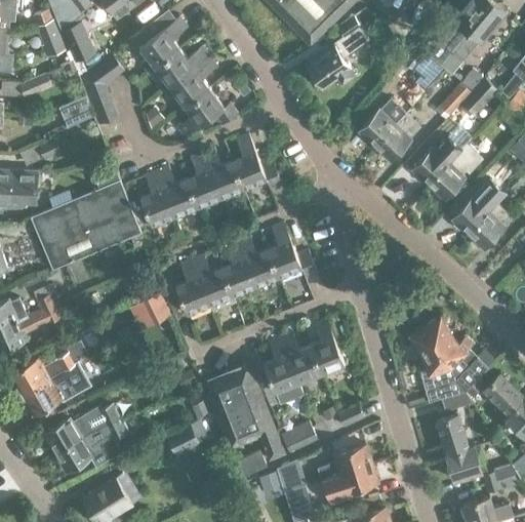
[(88,0),(73,0),(54,14),(61,32),(82,22),(80,12),(91,4),(88,0)]
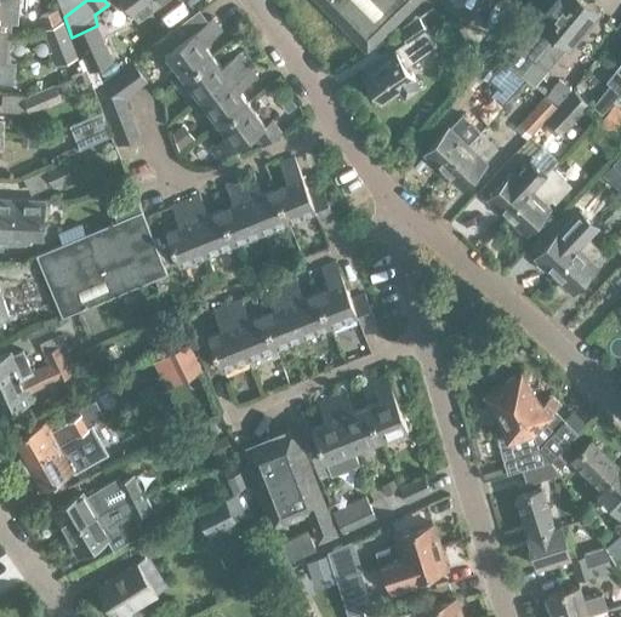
[(120,0),(138,24),(172,0),(171,0),(120,0)]
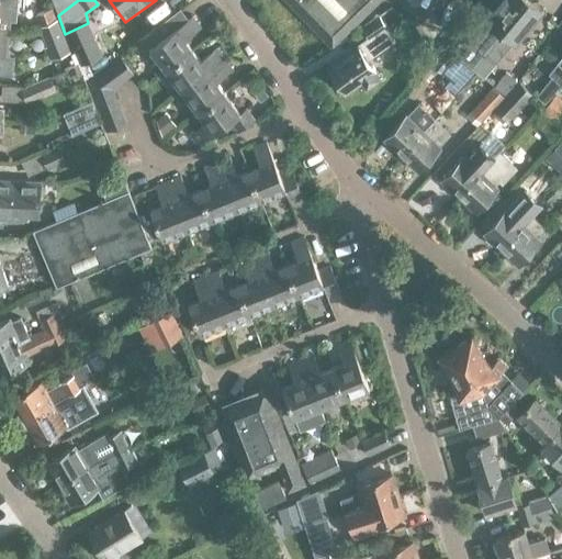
[(503,0),(484,23),(487,25),(472,44),(459,33),(446,49),(472,71),(528,1),(526,0),(503,0)]
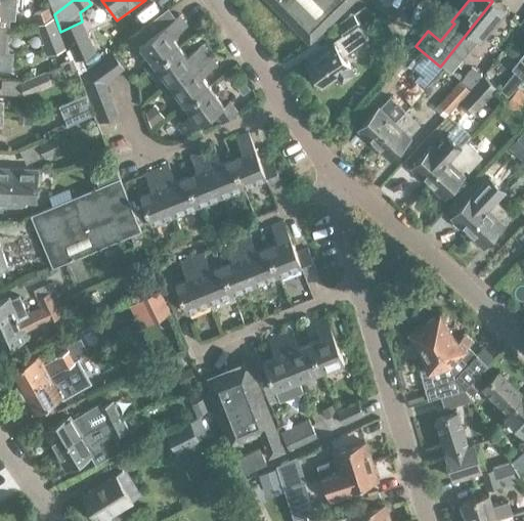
[(495,4),(492,1),(440,67),(445,71),(450,75),(477,43),(480,45),(507,13),(503,10),(501,3),(495,4)]
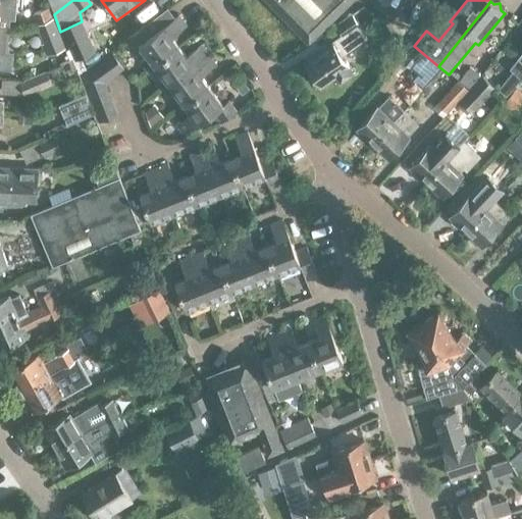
[(170,40),(185,29),(170,8),(169,7),(124,42),(133,52),(138,48),(152,67),(176,49),(170,40)]
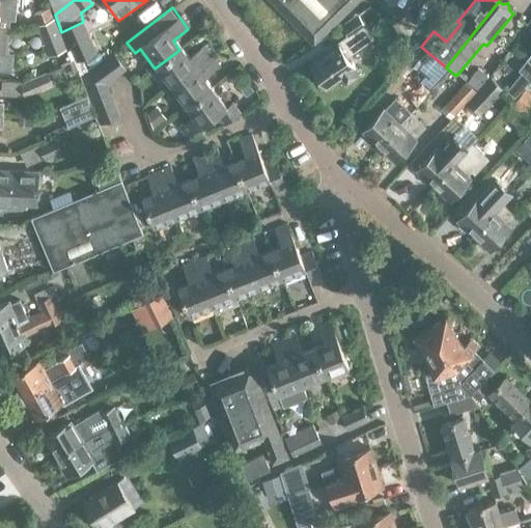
[(38,28),(54,22),(49,9),(33,16),(38,28)]
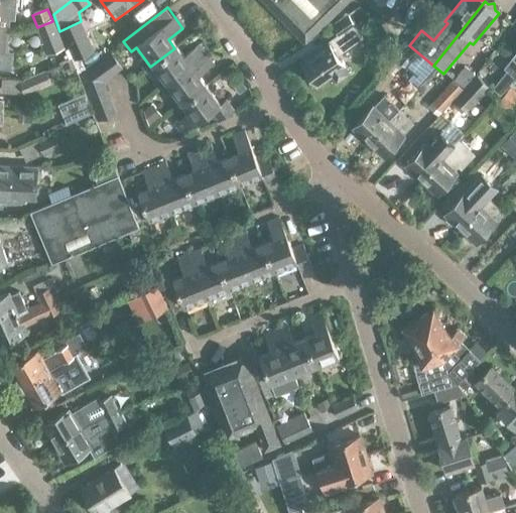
[(339,56),(364,38),(356,26),(355,24),(348,15),(332,27),(338,35),(299,62),(317,89),(332,78),(337,84),(349,75),(345,69),(347,68),(339,56)]
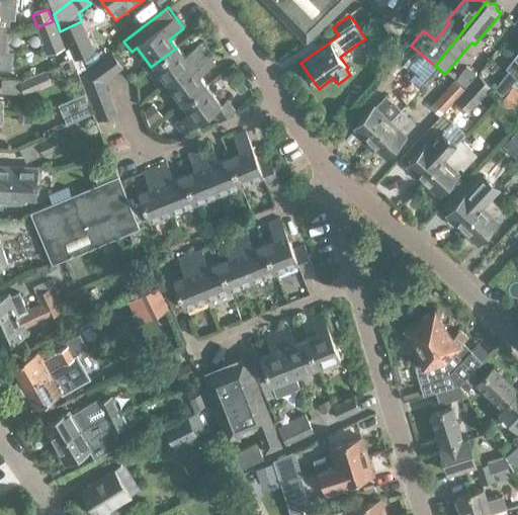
[(53,21),(37,27),(48,52),(63,46),(53,21)]
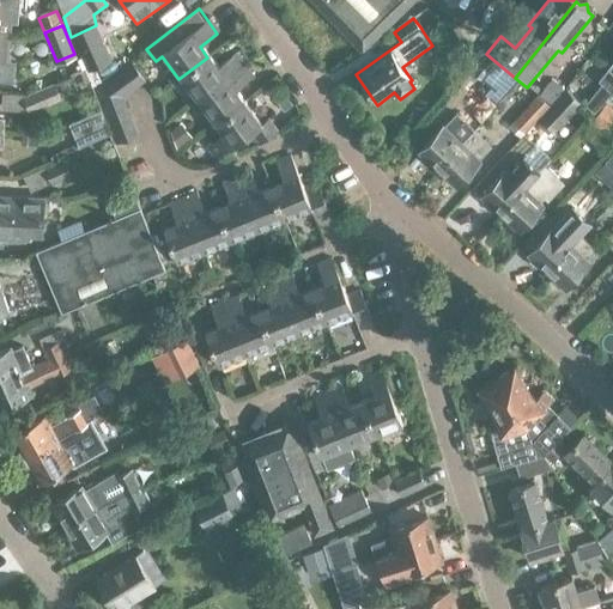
[(71,37),(87,74),(111,64),(96,25),(71,37)]
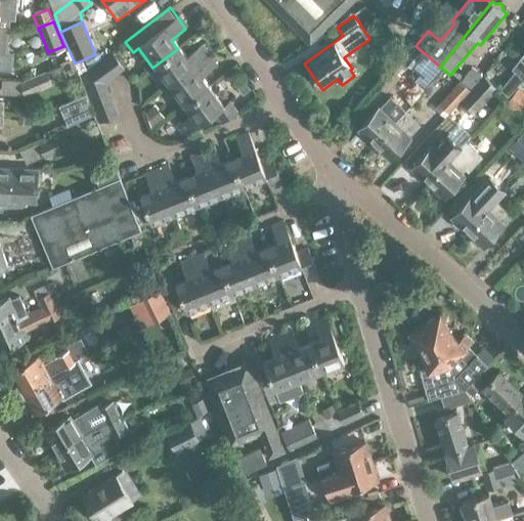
[(0,71),(11,72),(12,55),(6,54),(7,32),(9,32),(9,31),(0,30),(0,71)]
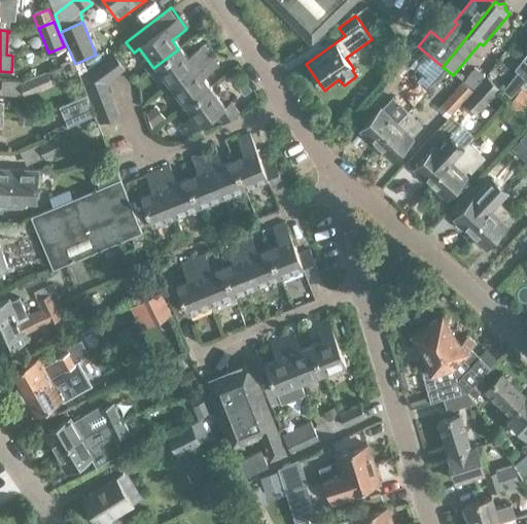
[(443,67),(418,46),(406,63),(413,69),(412,70),(421,77),(415,83),(426,94),(448,71),(443,67)]
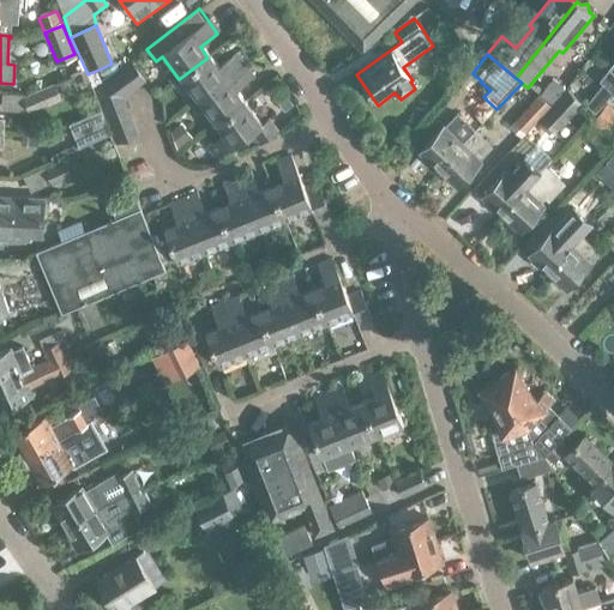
[(211,56),(181,79),(198,102),(246,66),(236,55),(220,68),(211,56)]
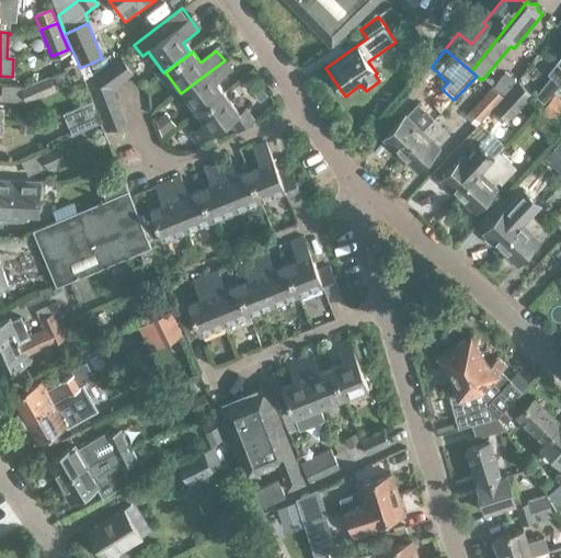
[(111,63),(107,66),(121,84),(134,76),(118,57),(111,63)]
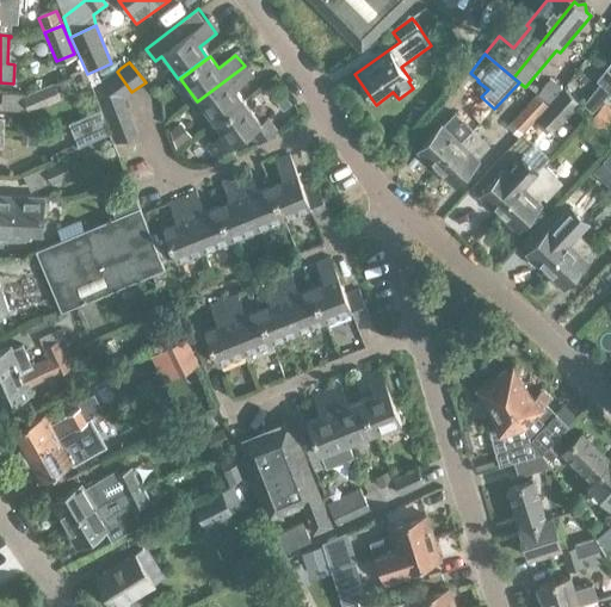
[(610,63),(597,84),(600,86),(582,106),(592,116),(598,109),(610,91),(610,63)]
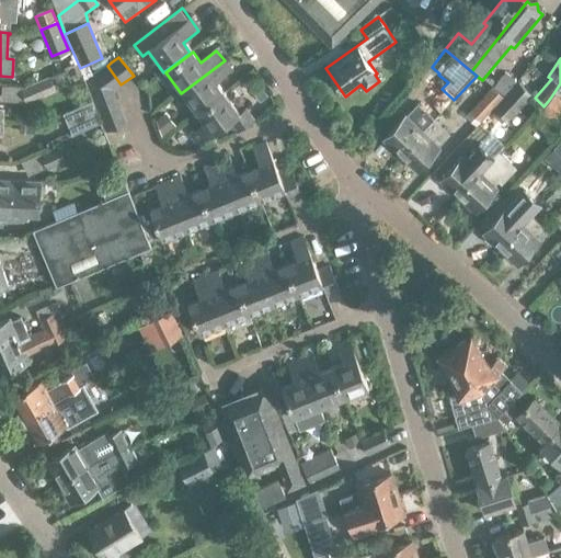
[(232,71),(225,60),(181,93),(197,115),(225,94),(217,83),(232,71)]
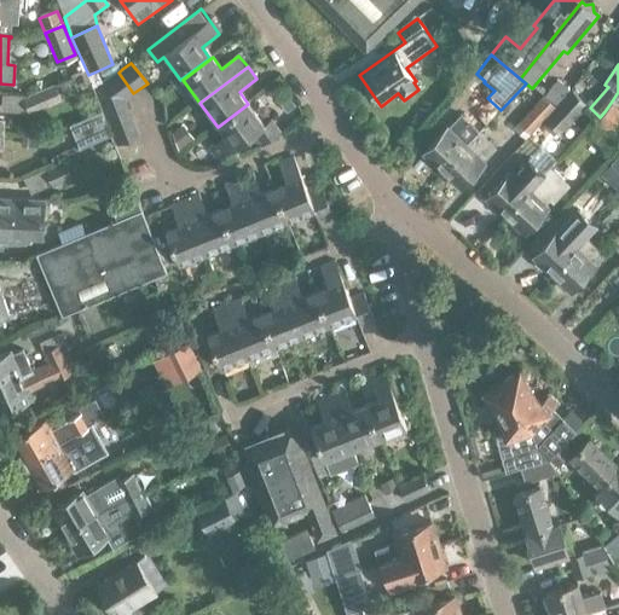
[(119,73),(93,91),(125,100),(133,93),(119,73)]
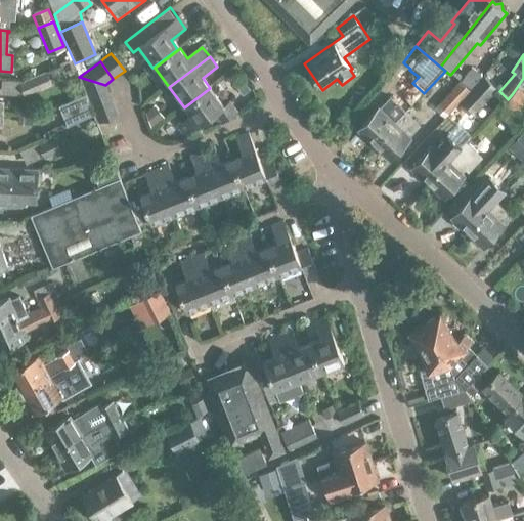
[(461,83),(470,92),(482,78),(472,69),(464,79),(461,83)]
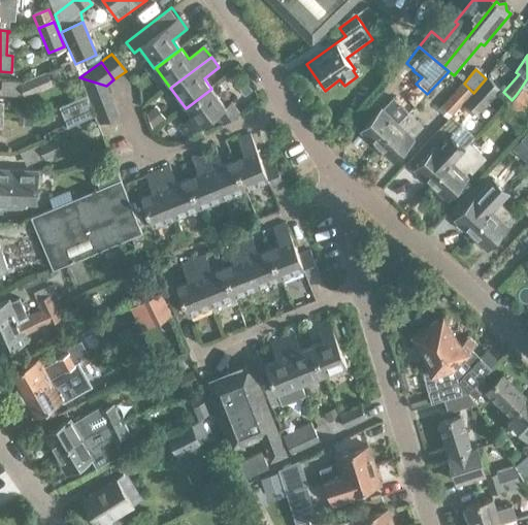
[(53,87),(46,74),(20,86),(25,98),(53,87)]
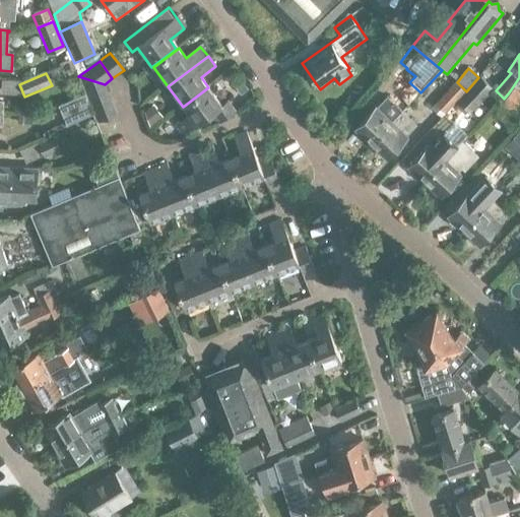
[(109,94),(105,84),(78,76),(89,103),(109,94)]
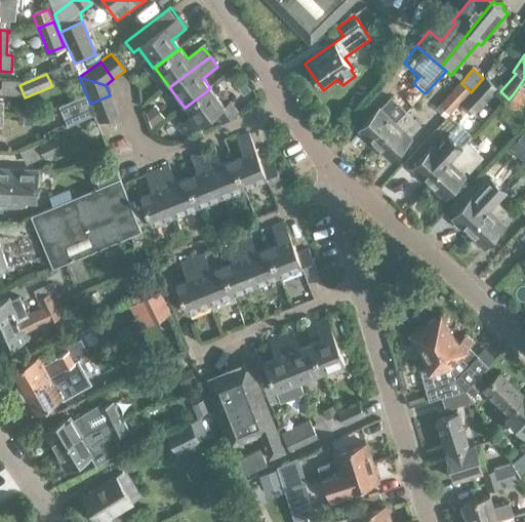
[(476,115),(498,90),(485,78),(461,103),(476,115)]
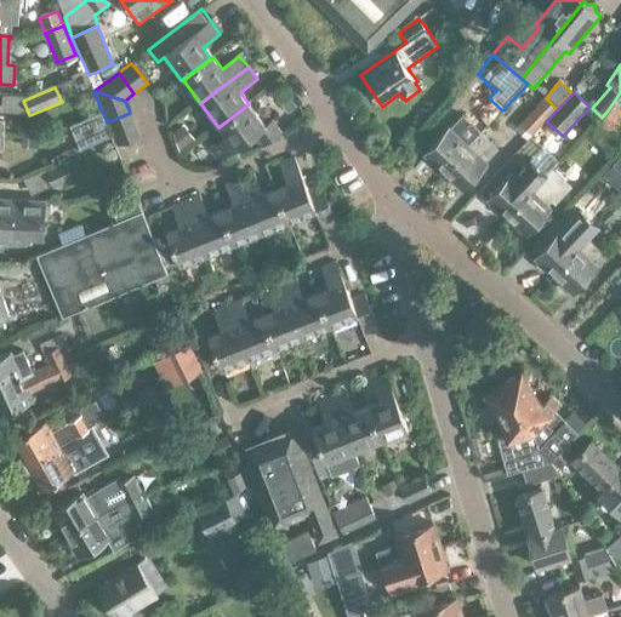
[(288,115),(296,109),(289,98),(280,104),(288,115)]
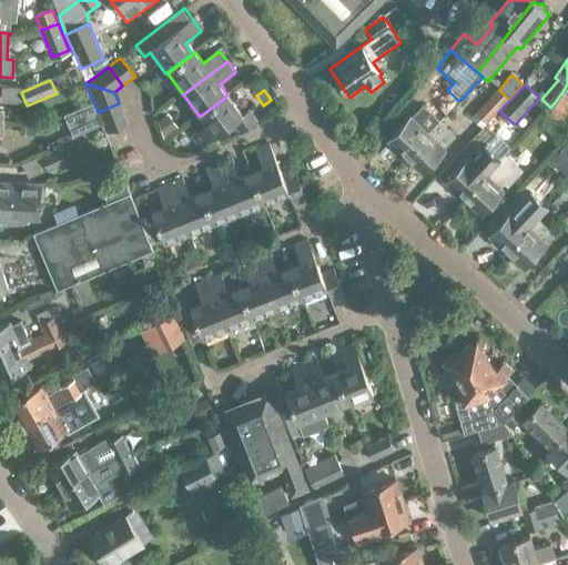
[(227,96),(200,117),(206,125),(191,138),(200,150),(230,128),(237,138),(257,122),(250,111),(243,117),(227,96)]
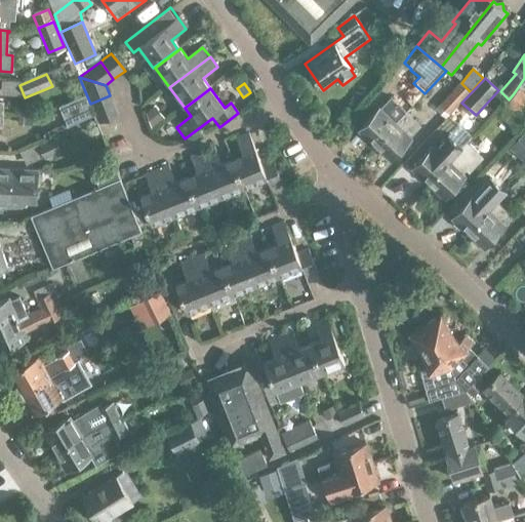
[(58,108),(68,128),(94,117),(86,95),(58,108)]
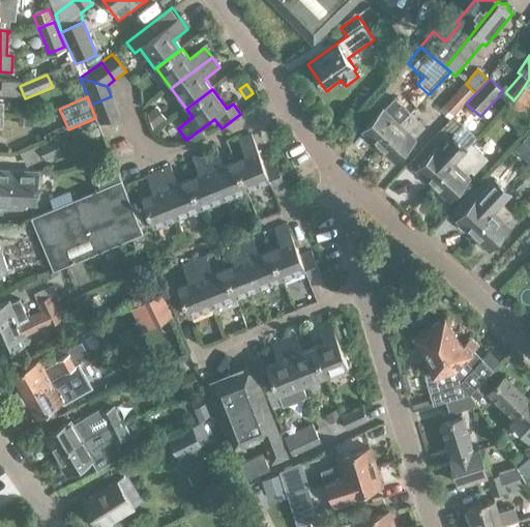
[(111,96),(91,105),(95,116),(115,108),(111,96)]
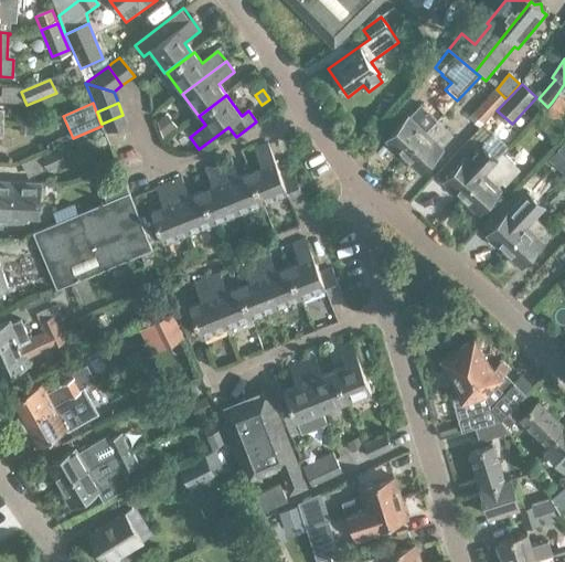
[(403,159),(437,122),(420,106),(409,118),(409,117),(385,142),(403,159)]
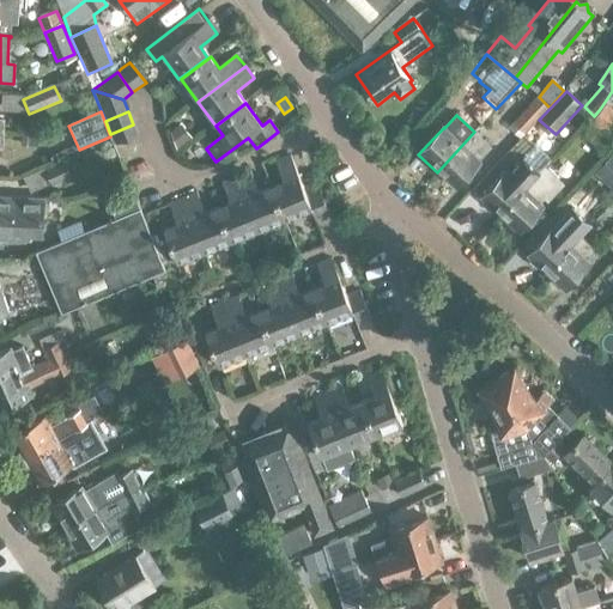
[(139,138),(133,125),(110,134),(115,147),(139,138)]
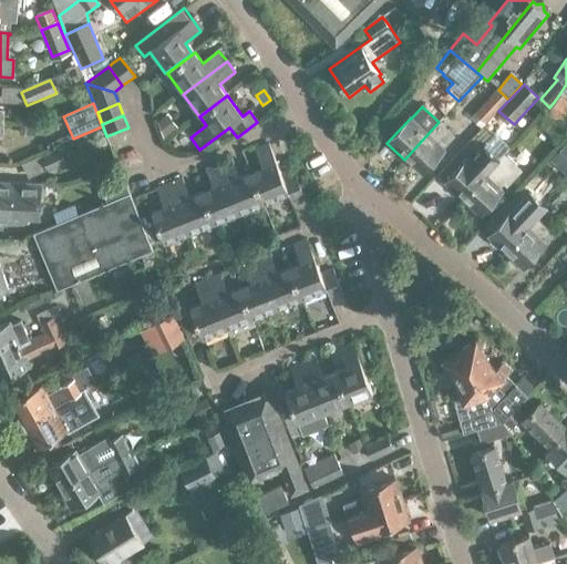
[(554,152),(566,136),(566,135),(549,120),(536,135),(554,152)]
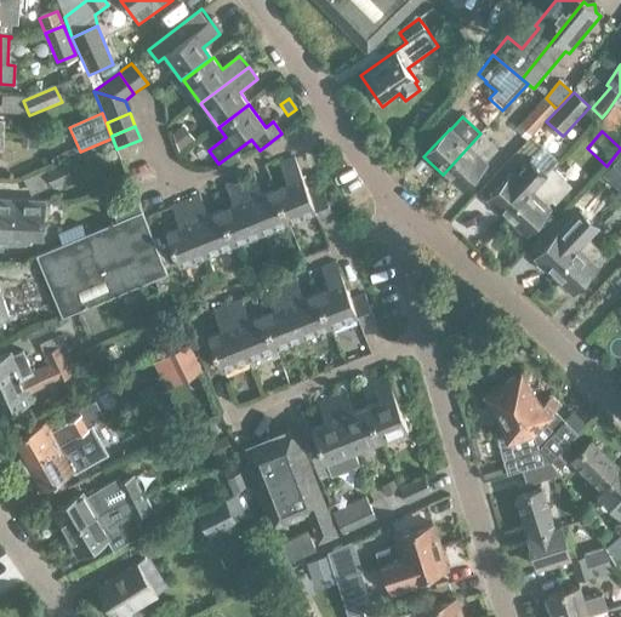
[(499,150),(480,133),(443,175),(461,193),(488,165),(486,164),(499,150)]
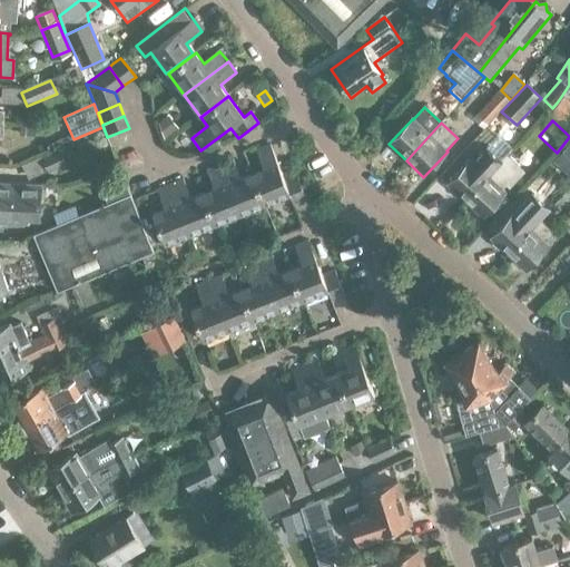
[(20,124),(20,137),(36,138),(37,125),(20,124)]
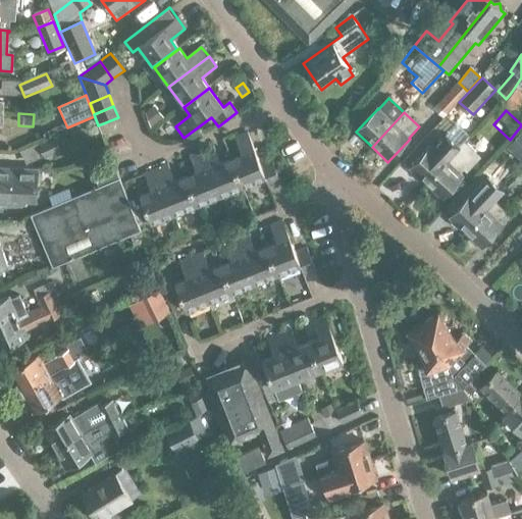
[(433,144),(409,169),(425,185),(464,144),(469,139),(456,125),(446,137),(445,136),(435,146),(433,144)]
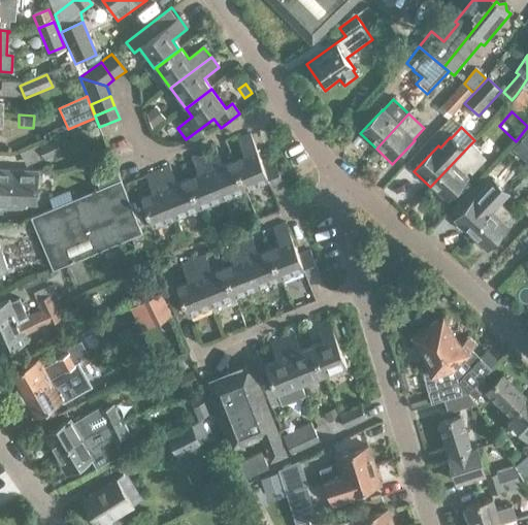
[(527,165),(527,163),(527,133),(513,151),(527,165)]
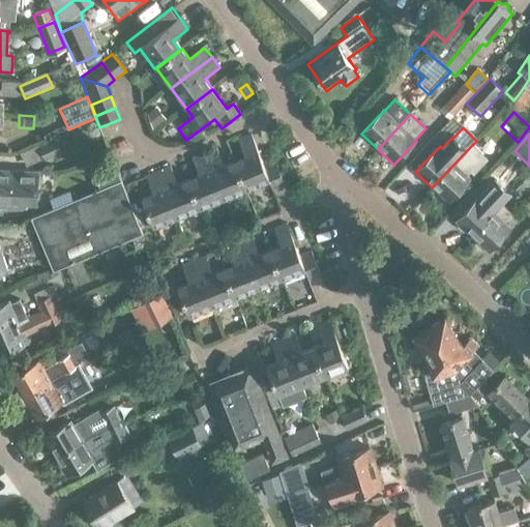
[(245,157),(234,163),(246,193),(269,183),(271,191),(285,185),(275,163),(263,167),(251,135),(237,141),(245,157)]
